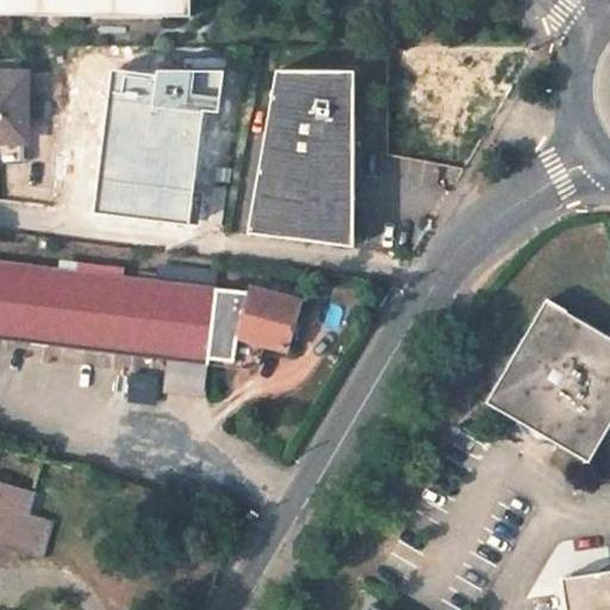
[(0,0),(0,14),(190,16),(188,0),(0,0)]
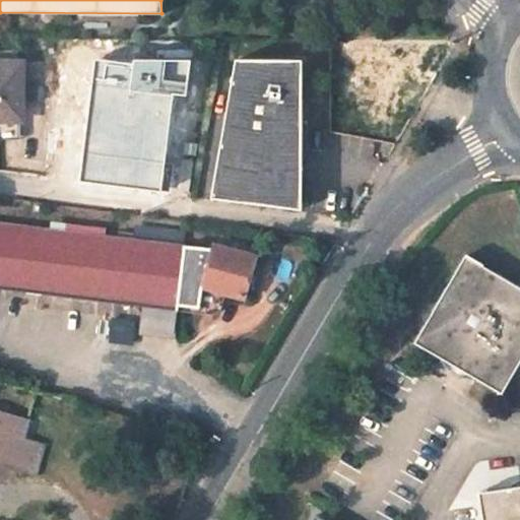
[(96,60),(82,181),(161,191),(173,95),(175,94),(187,95),(192,60),(136,59),(135,65),(96,60)]
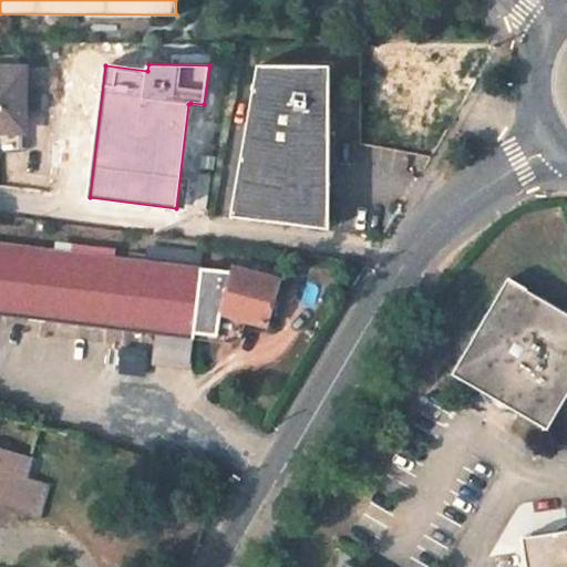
[(329,65),(257,64),(234,217),(310,228),(330,230),(329,65)]
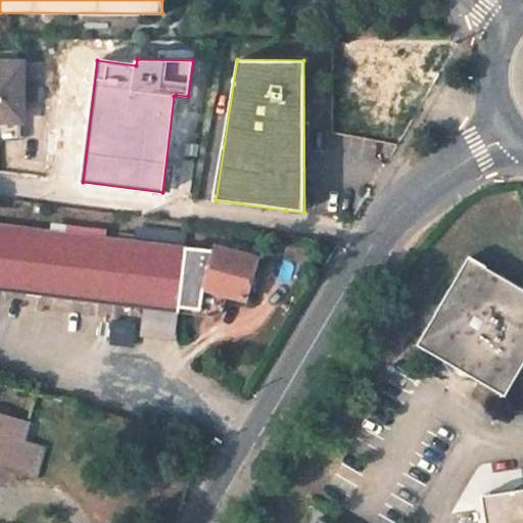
[(0,120),(21,121),(22,64),(0,63),(0,120)]
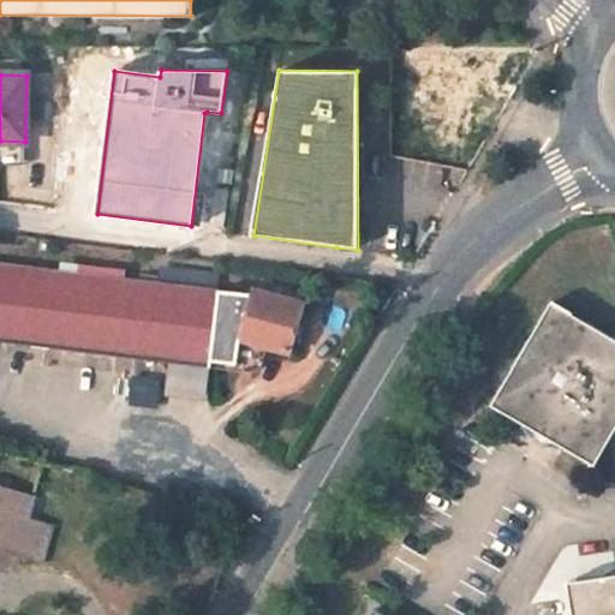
[(0,345),(212,365),(212,360),(233,363),(237,336),(250,293),(112,278),(93,276),(0,266),(0,345)]
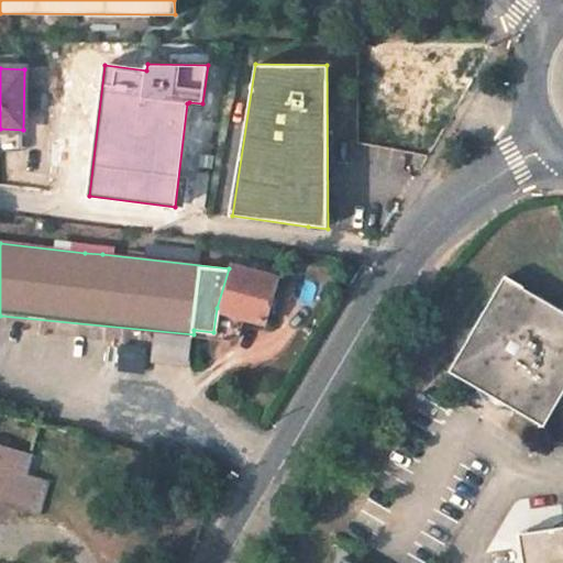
[(86,243),(85,253),(102,254),(102,245),(86,243)]
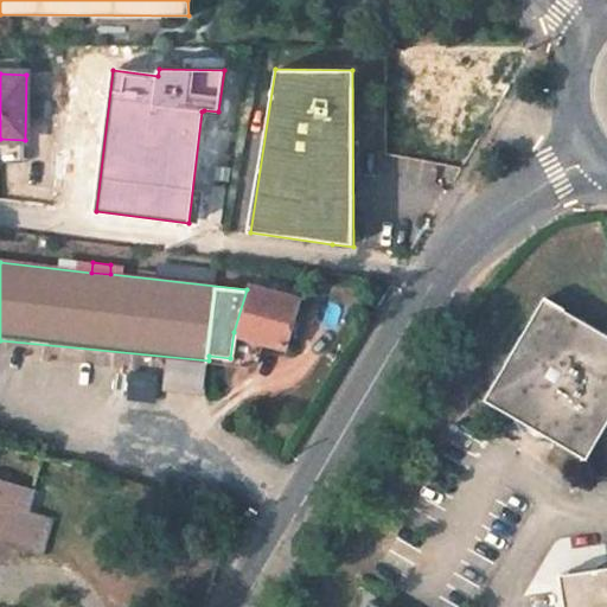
[(282,346),(299,300),(248,285),(247,289),(234,332),(282,346)]
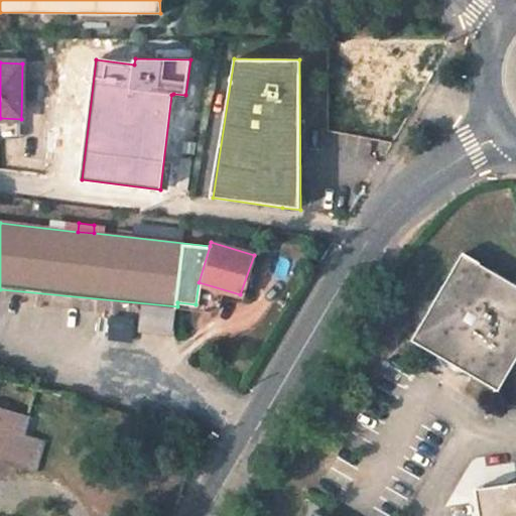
[(498,393),(515,361),(515,285),(462,253),(409,341),(435,356),(473,378),(498,393)]
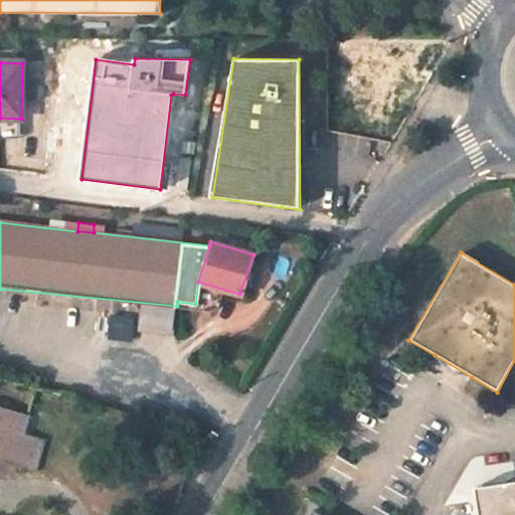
[(467,377),(472,377),(435,355),(438,361),(442,367),(451,374),(460,377),(467,377)]
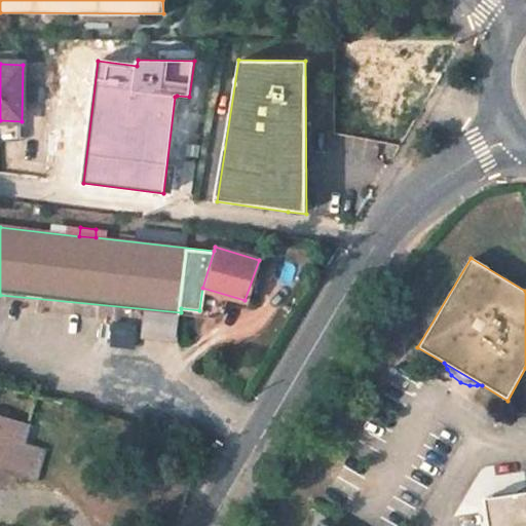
[(37,482),(46,451),(24,444),(29,427),(0,418),(0,467),(15,473),(14,476),(37,482)]
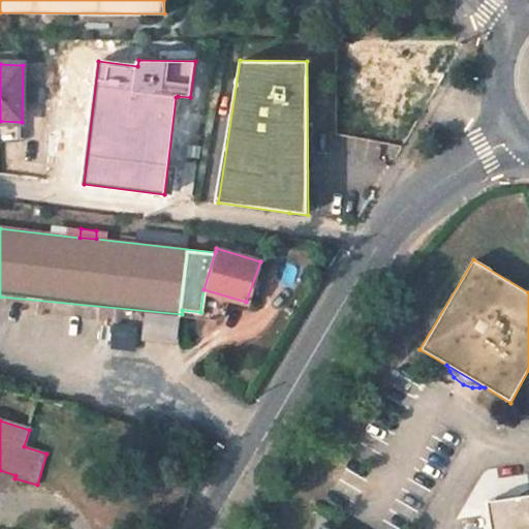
[(516,496),(528,493),(528,485),(523,488),(519,491),(516,496)]
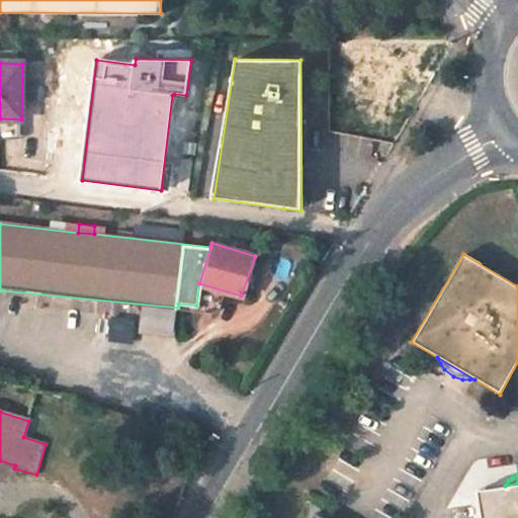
[(517,517),(517,483),(505,486),(476,491),(480,517),(517,517)]
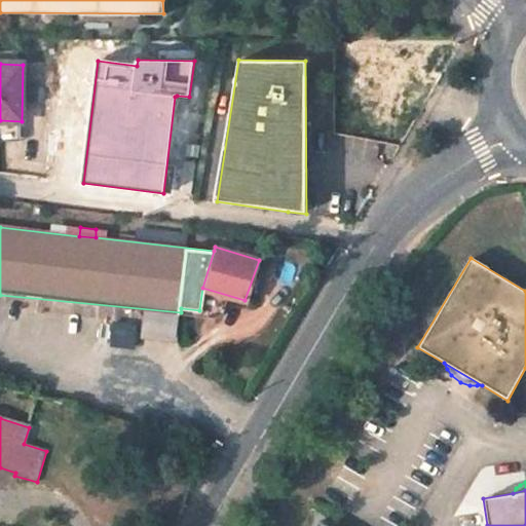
[(334,525),(309,511),(300,525),(334,525)]
